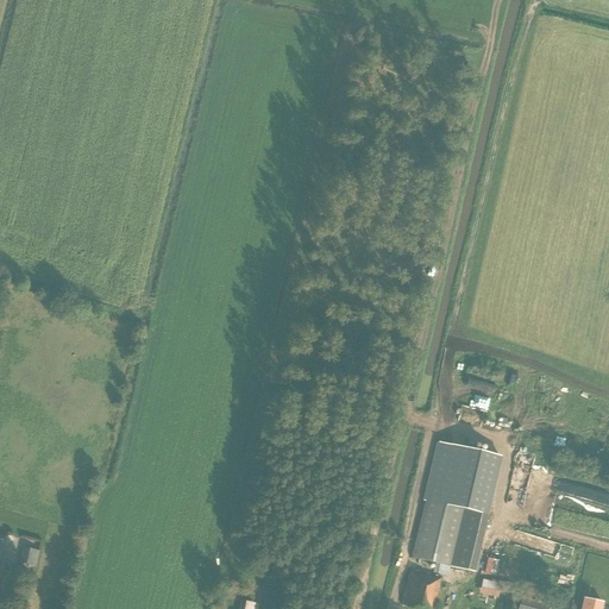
[(449,566),(462,509),(425,501),(412,558),(449,566)]
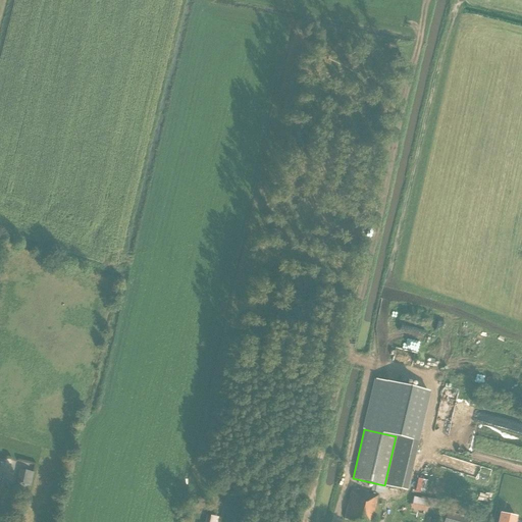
[(21,467),(18,480),(32,483),(35,470),(21,467)]
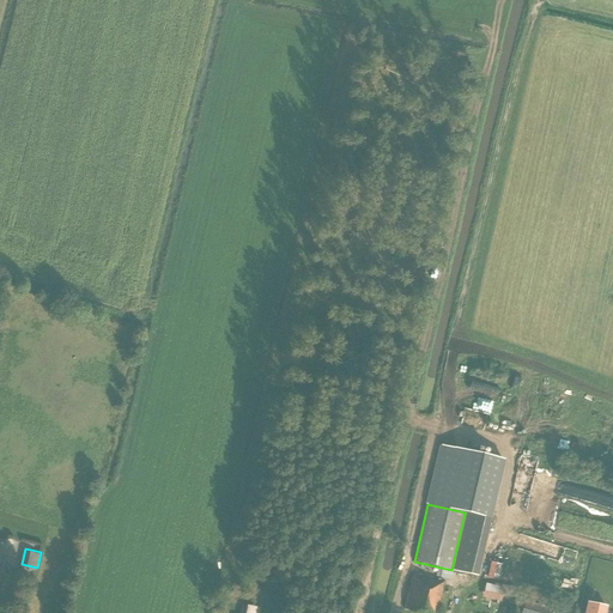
[(437,581),(412,576),(404,610),(419,612),(435,612),(443,582),(439,582),(441,580),(437,578),(437,581)]
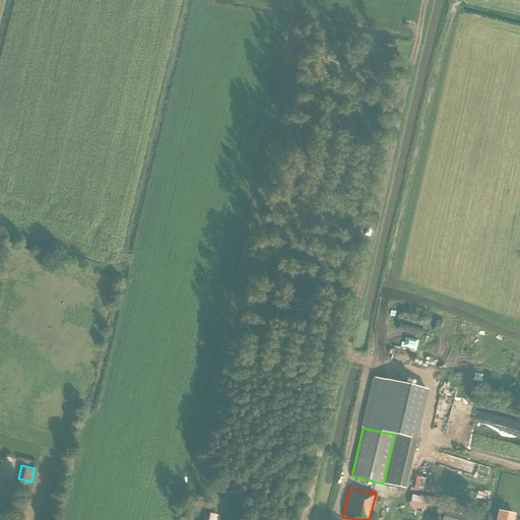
[(426,507),(428,500),(412,496),(410,503),(426,507)]
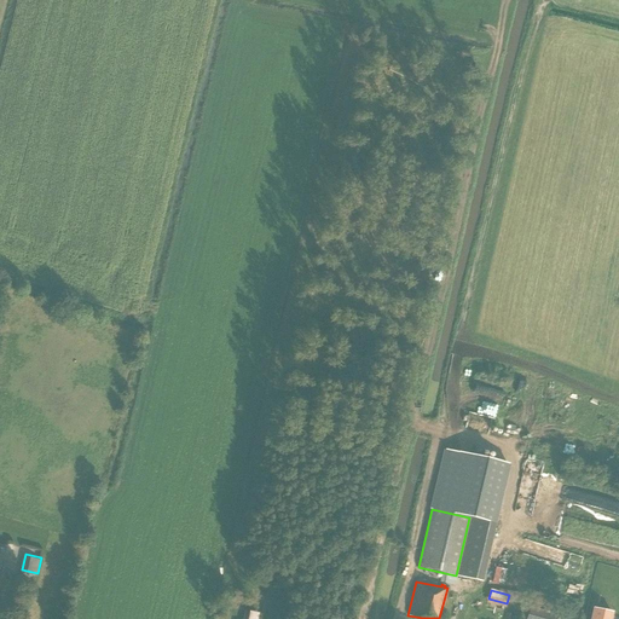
[(611,618),(612,612),(591,607),(589,618),(611,618)]
